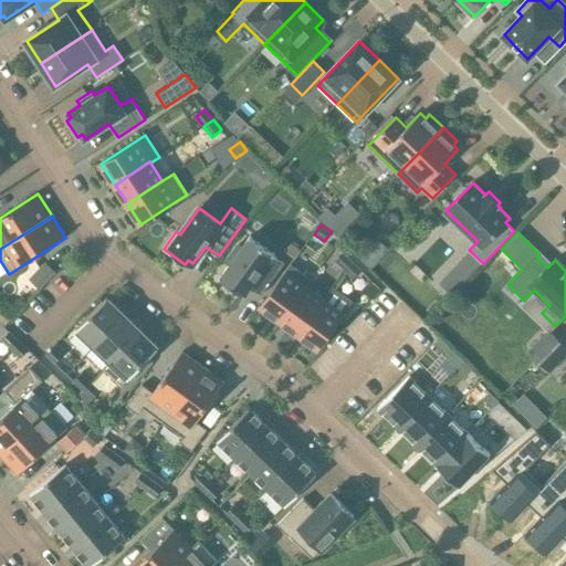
[(227,262),(230,264),(220,278),(245,295),(251,286),(262,294),(285,263),(274,255),(275,254),(250,236),(242,248),(238,245),(227,262)]
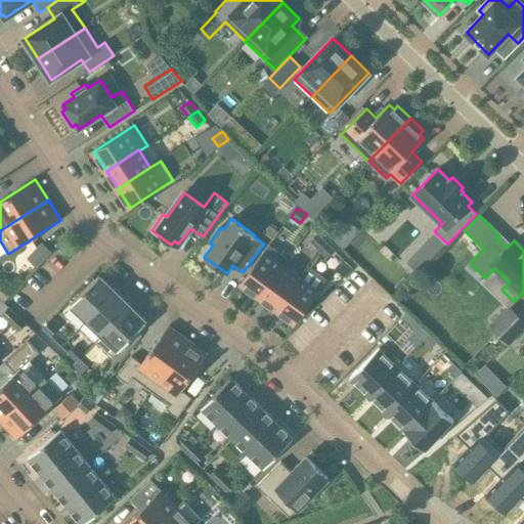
[(318,250),(326,242),(317,233),(310,241),(318,250)]
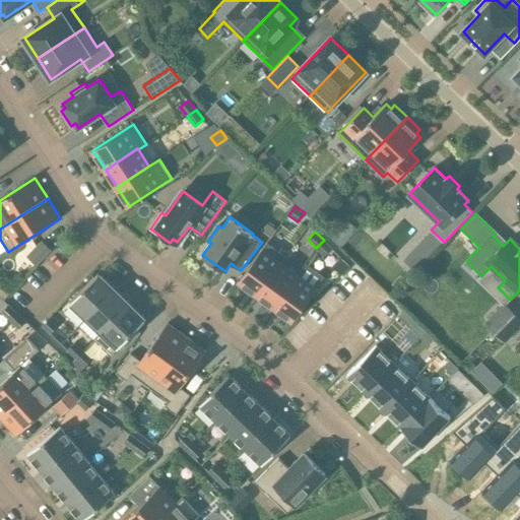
[(332,249),(324,240),(316,248),(325,256),(332,249)]
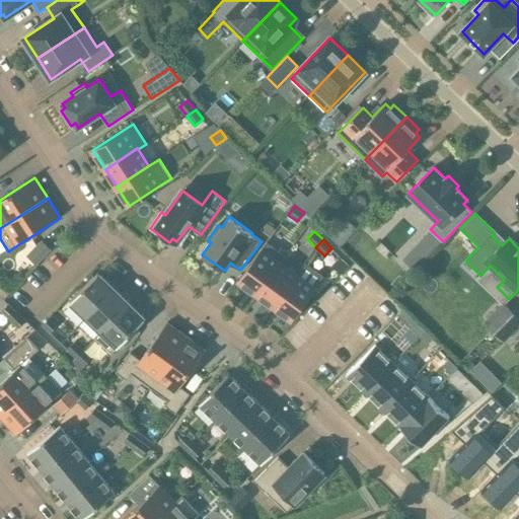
[(29,254),(27,256),(36,266),(52,250),(42,241),(36,246),(29,254)]
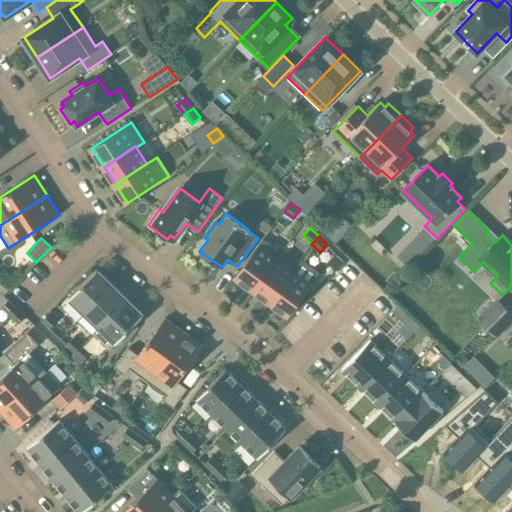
[(276,260),(277,260),(282,253),(263,239),(235,277),(253,291),(276,260)]
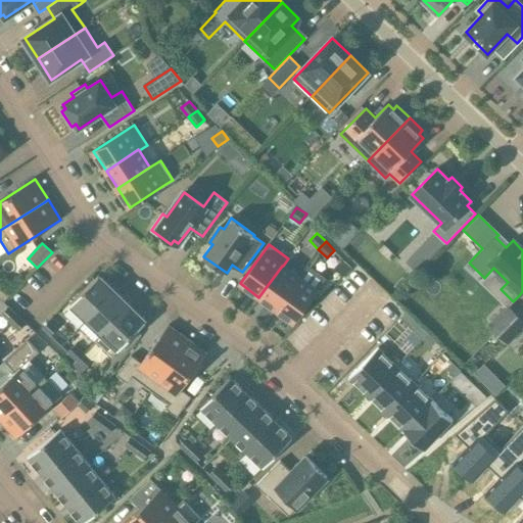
[(298,278),(283,266),(282,266),(258,297),(276,310),(298,278)]
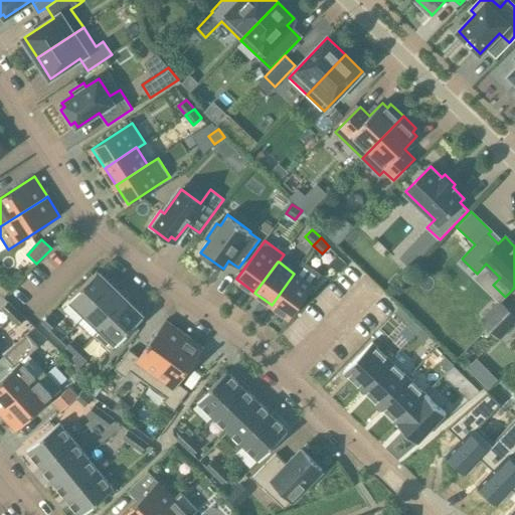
[(69,299),(86,315),(114,286),(98,271),(69,299)]
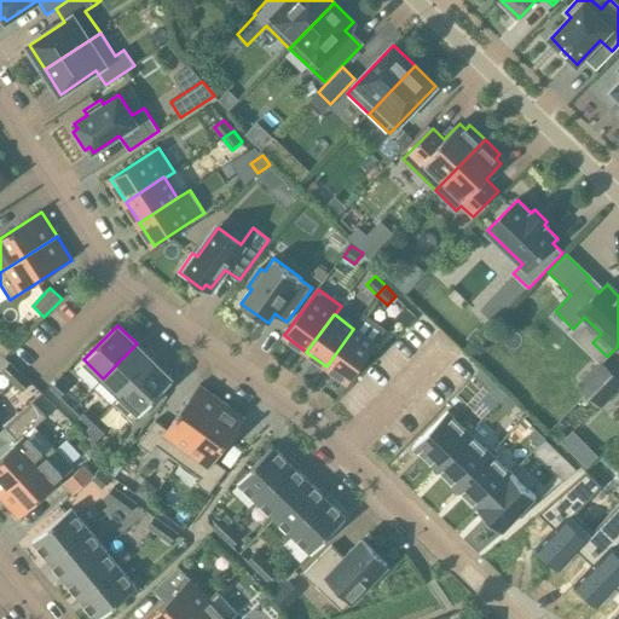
[(376,345),(353,329),(327,366),(348,382),(376,345)]
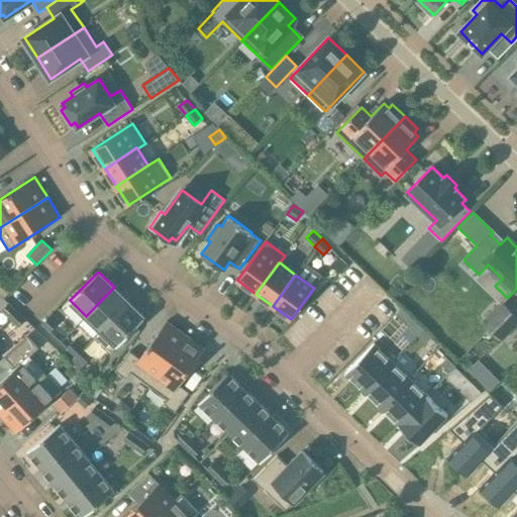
[(86,316),(100,330),(101,330),(129,302),(114,287),(86,316)]
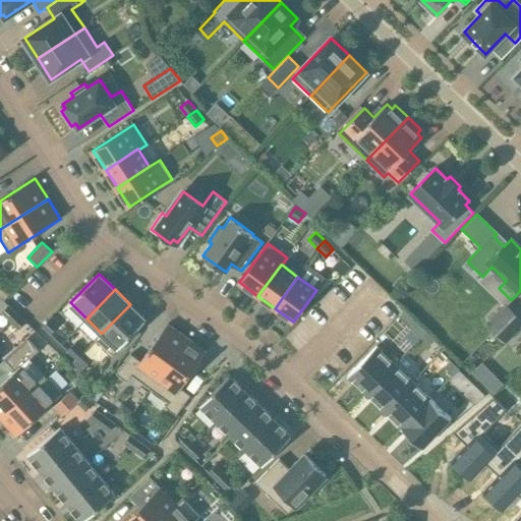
[(147,320),(130,304),(102,333),(101,333),(96,338),(112,354),(118,349),(147,320)]
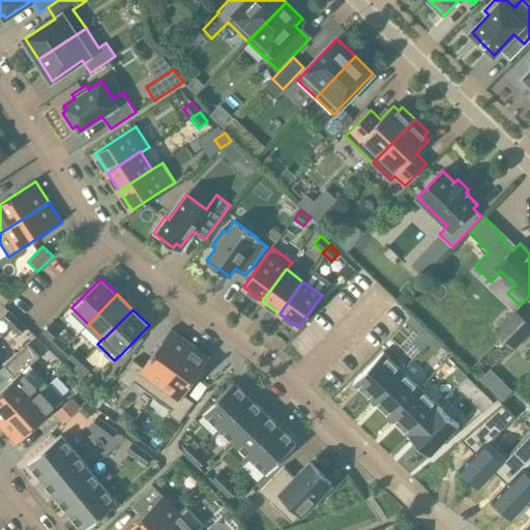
[(514,348),(529,331),(529,323),(516,310),(496,330),(514,348)]
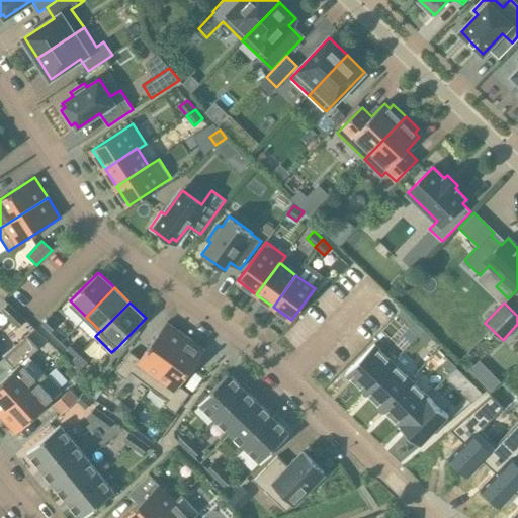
[(2,311),(10,320),(17,312),(9,304),(2,311)]
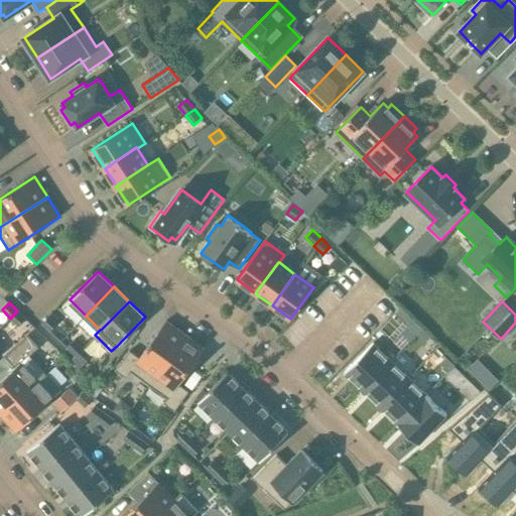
[(17,310),(10,318),(19,327),(26,318),(17,310)]
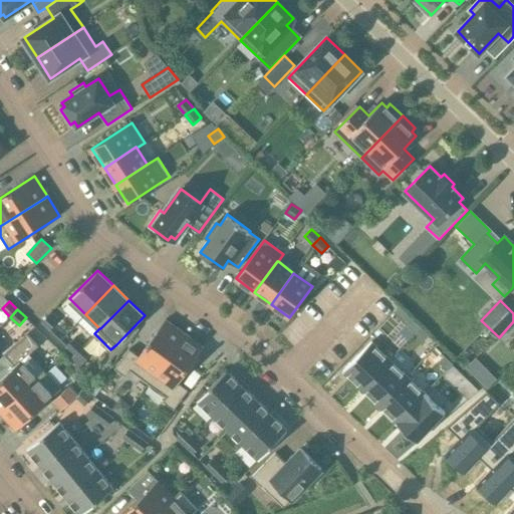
[(57,322),(49,314),(42,321),(50,330),(57,322)]
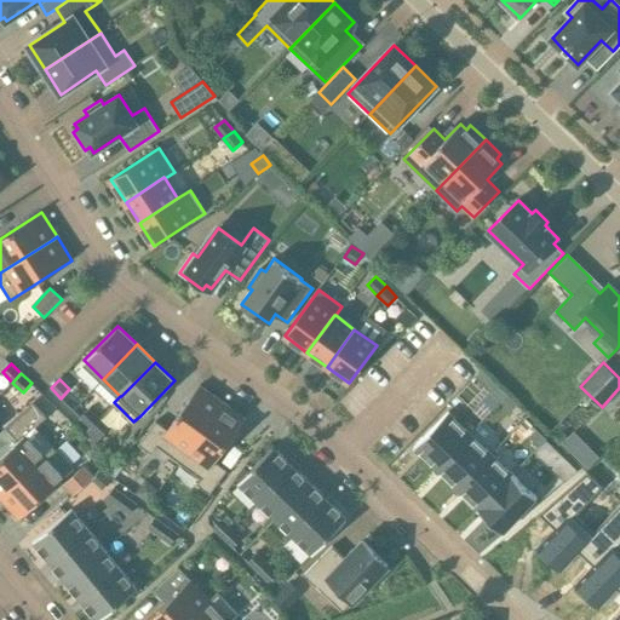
[(497,384),(491,391),(500,402),(507,395),(497,384)]
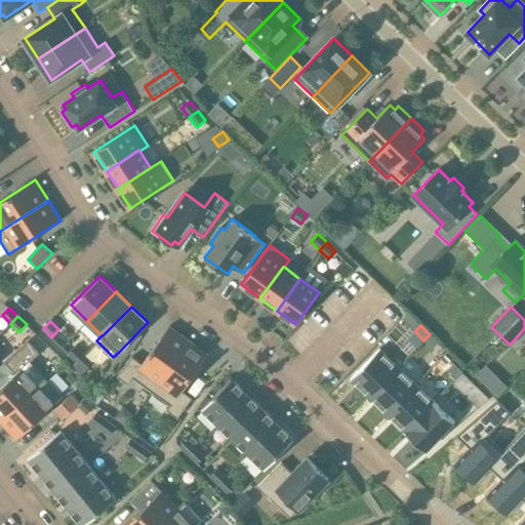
[(152,391),(189,340),(169,326),(143,364),(132,357),(118,376),(128,385),(133,377),(152,391)]
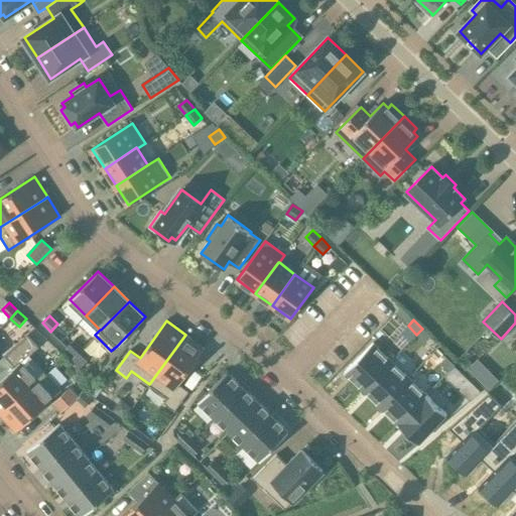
[(422,329),(416,335),(425,343),(431,337),(422,329)]
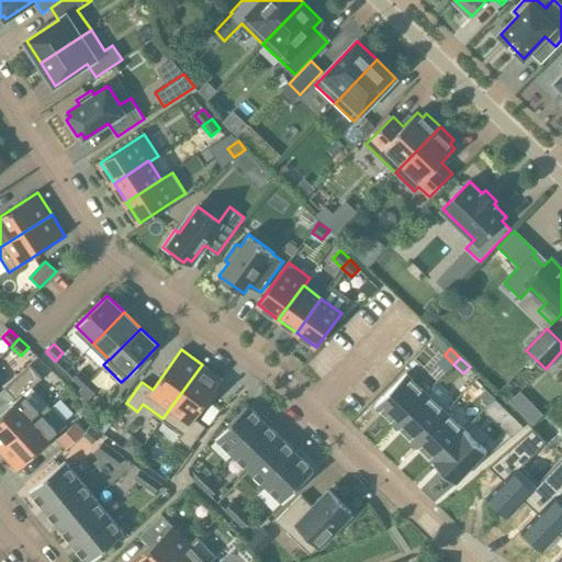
[(17,400),(0,415),(0,450),(3,448),(49,405),(33,388),(43,378),(31,364),(6,388),(17,400)]
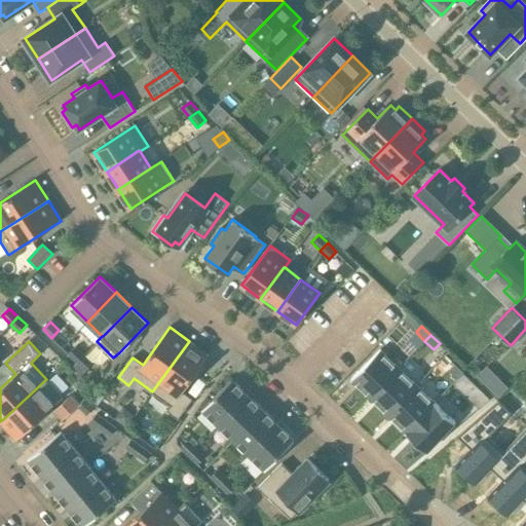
[(209,355),(189,341),(152,391),(172,406),(167,411),(178,418),(193,399),(183,391),(209,355)]
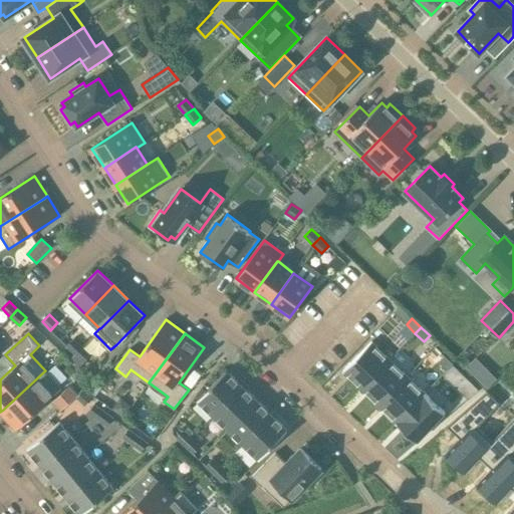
[(67,346),(75,354),(82,347),(74,338),(67,346)]
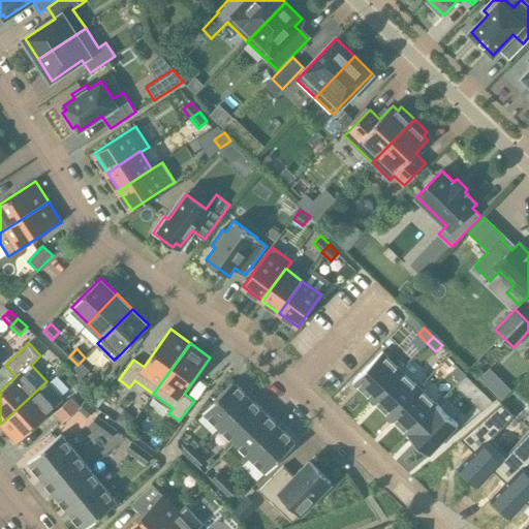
[(383,350),(354,380),(373,399),(402,369),(383,350)]
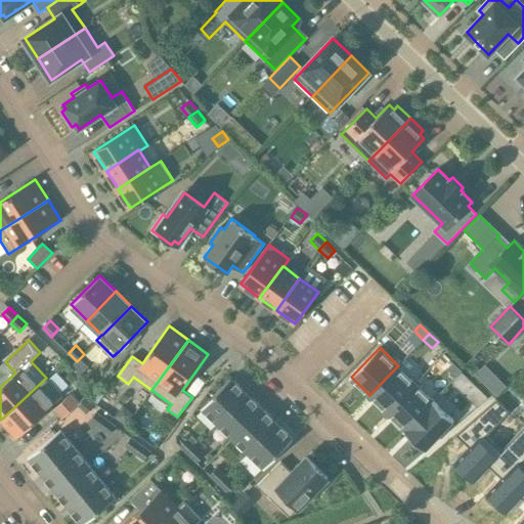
[(84,354),(77,361),(86,369),(93,362),(84,354)]
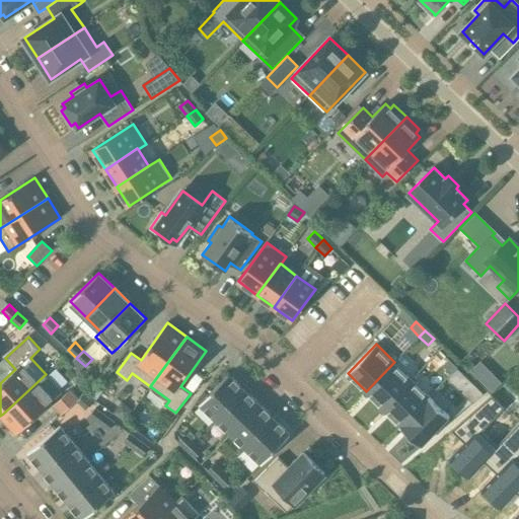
[(449,360),(444,365),(452,374),(458,368),(449,360)]
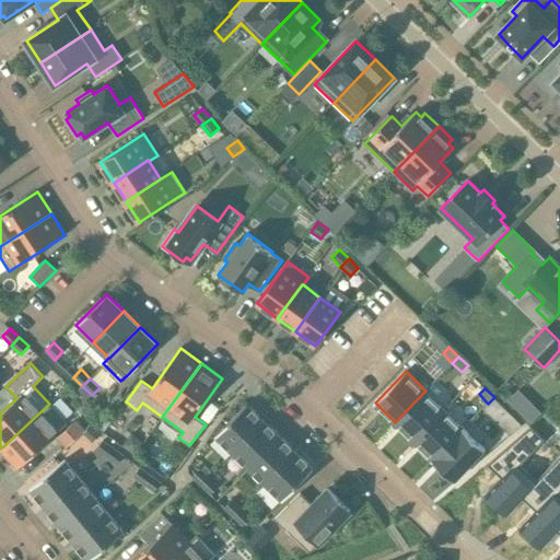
[(426,391),(395,422),(413,441),(445,409),(426,391)]
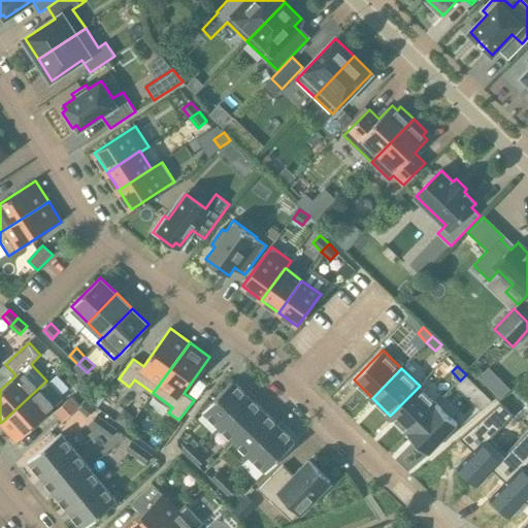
[(466,374),(460,381),(469,389),(475,383),(466,374)]
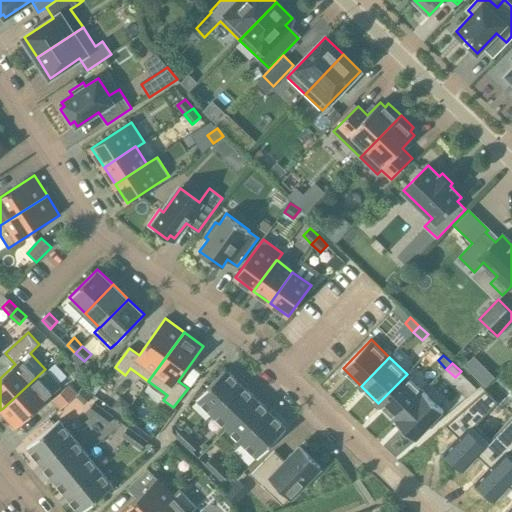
[(3,408),(0,410),(0,411),(15,427),(16,428),(61,387),(45,369),(3,408)]
